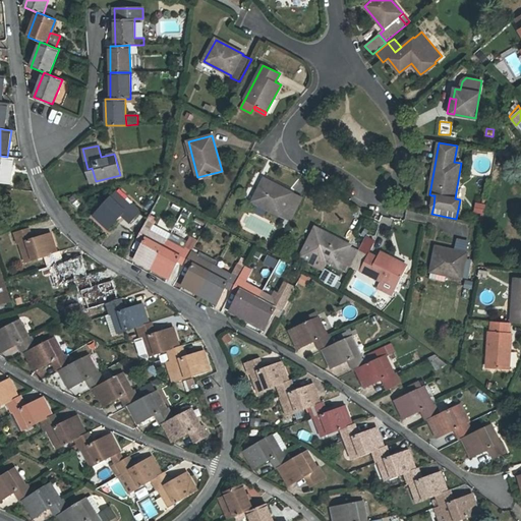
[(506,155),(501,159),(509,169),(514,165),(506,155)]
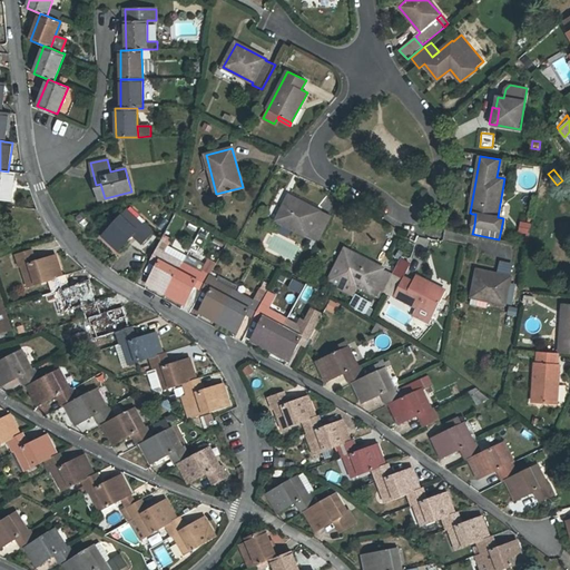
[(0,170),(0,199),(11,202),(15,173),(8,172),(0,170)]
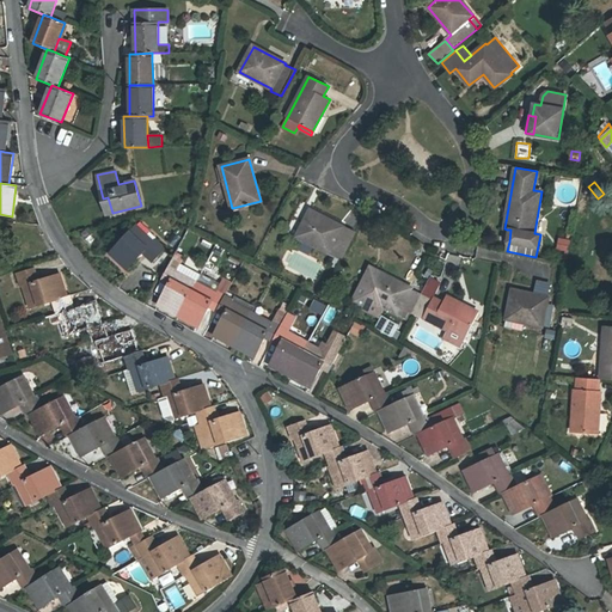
[(342,259),(355,233),(311,210),(298,237),(300,238),(312,244),(342,259)]
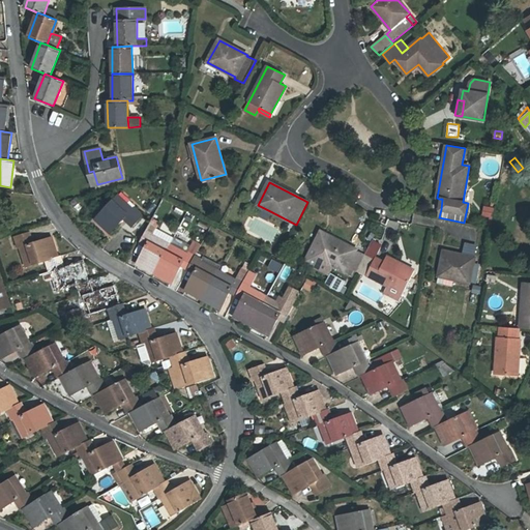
[(134,226),(143,215),(135,207),(133,209),(126,203),(125,205),(117,197),(95,218),(110,233),(124,217),(134,226)]
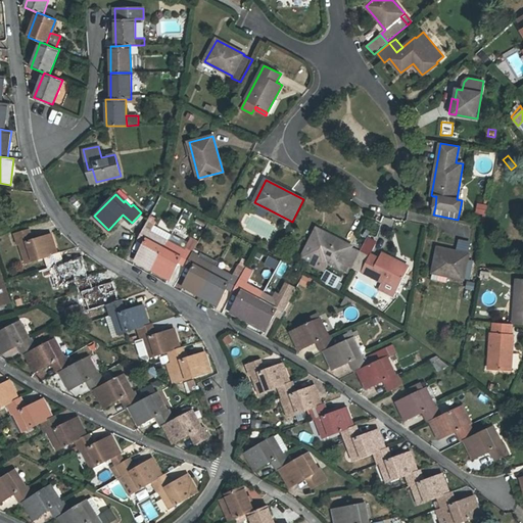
[(267,208),(256,203),(252,210),(264,217),(267,208)]
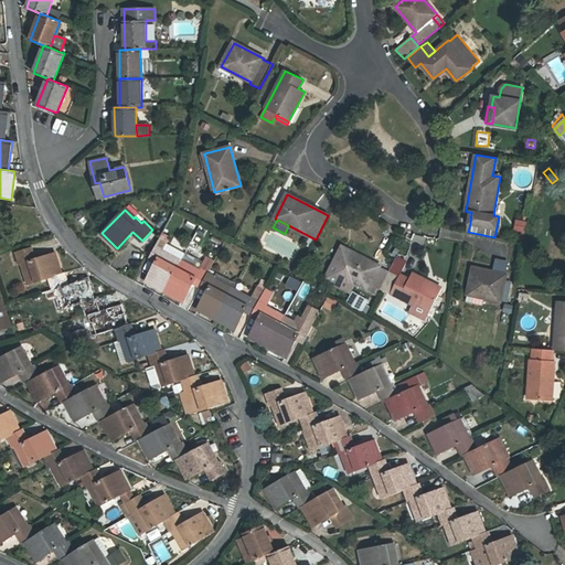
[(519,221),(518,231),(525,232),(526,222),(519,221)]
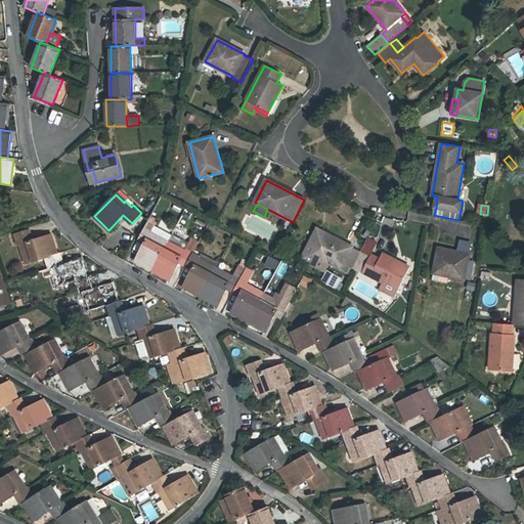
[(150,216),(138,238),(145,242),(135,261),(153,270),(167,244),(157,238),(158,236),(150,232),(155,226),(158,219),(150,216)]
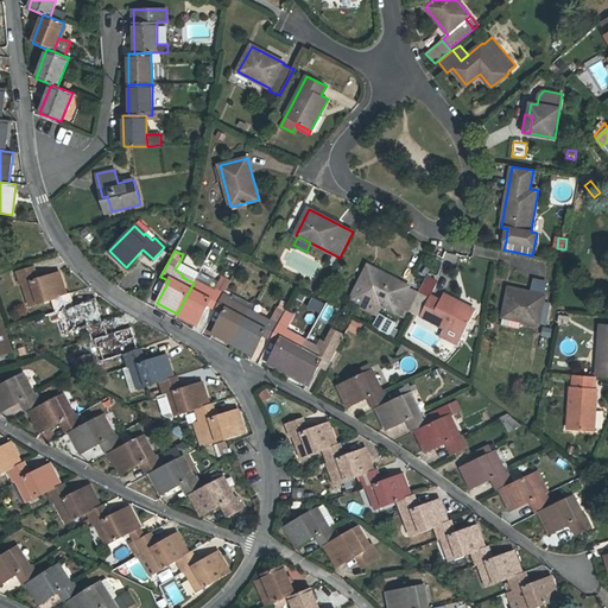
[(182,277),(194,283),(198,273),(179,263),(175,270),(183,274),(182,277)]
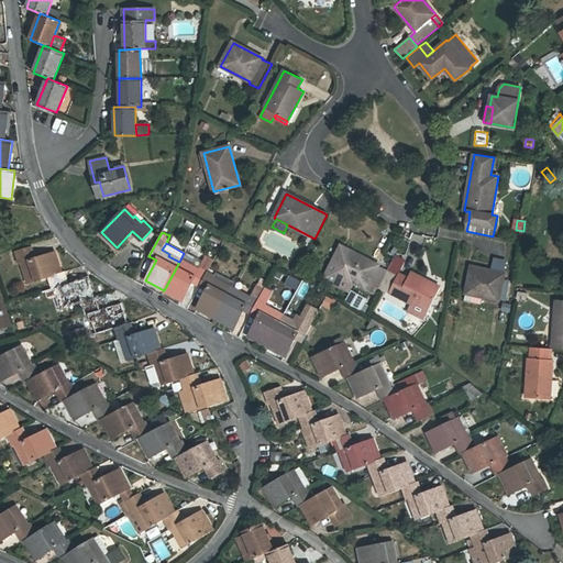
[(30,283),(48,277),(62,273),(55,252),(33,260),(30,246),(15,251),(19,264),(22,263),(24,271),(26,271),(30,283)]
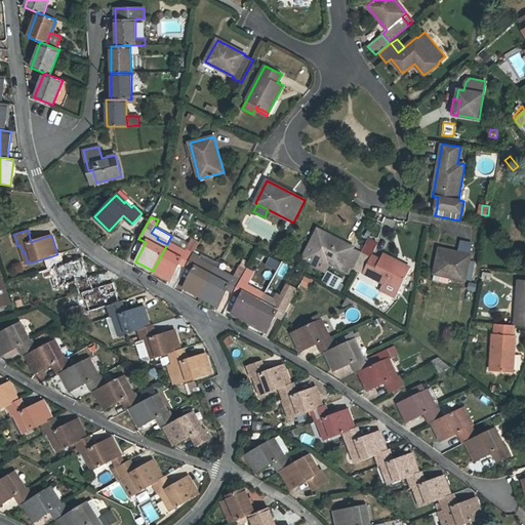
[(321,241),(325,233),(318,230),(314,237),(321,241)]
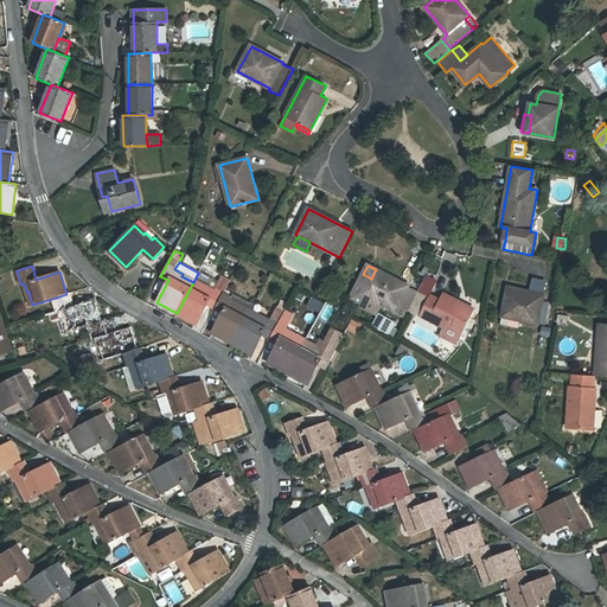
[(408,286),(376,269),(371,279),(363,274),(350,300),(376,313),(379,305),(403,317),(416,293),(407,288),(408,286)]
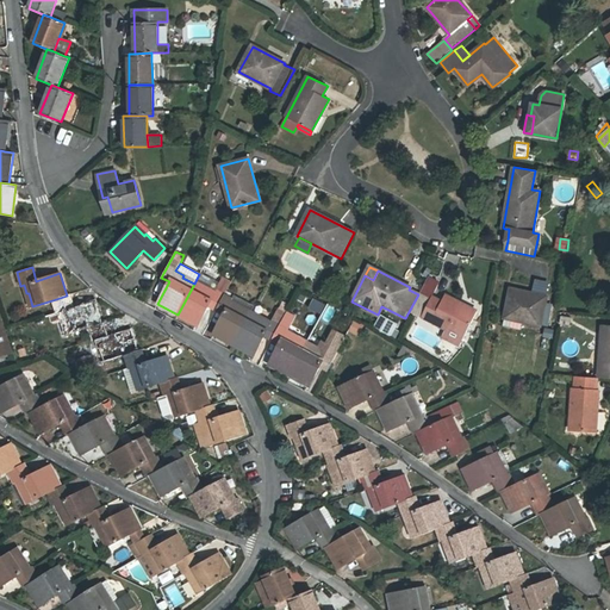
[(436,279),(429,275),(424,286),(431,290),(436,279)]
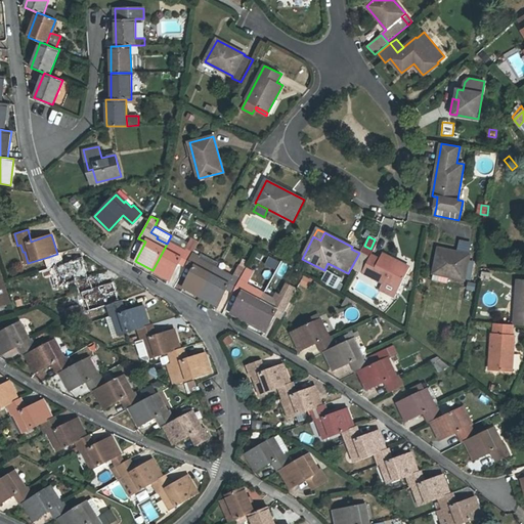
[(177,249),(167,244),(153,270),(170,279),(180,261),(186,264),(192,253),(199,242),(192,237),(185,251),(178,248),(177,249)]
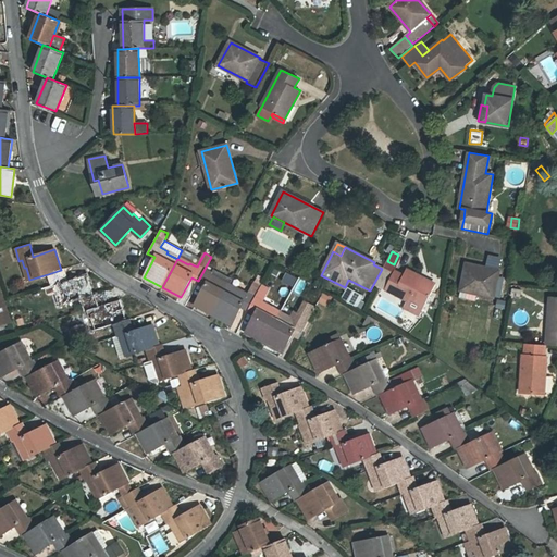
[(493,297),(493,296),(497,277),(498,271),(467,263),(461,289),(477,293),(493,297)]
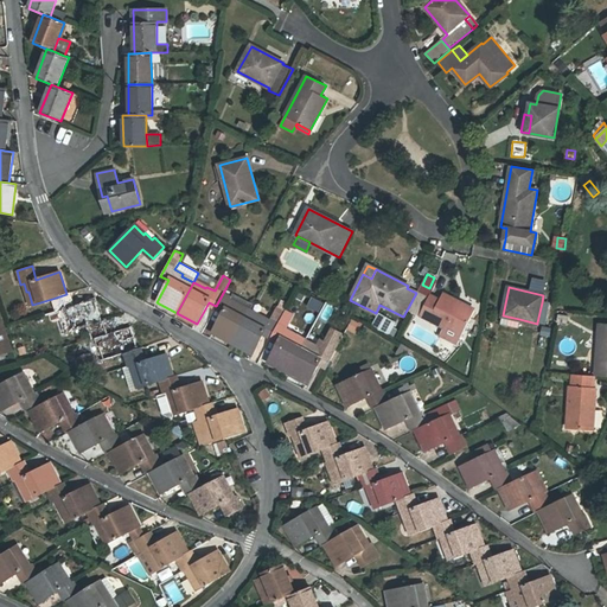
[(231,298),(223,293),(216,306),(224,311),(212,332),(232,343),(249,312),(237,306),(238,304),(230,300),(231,298)]
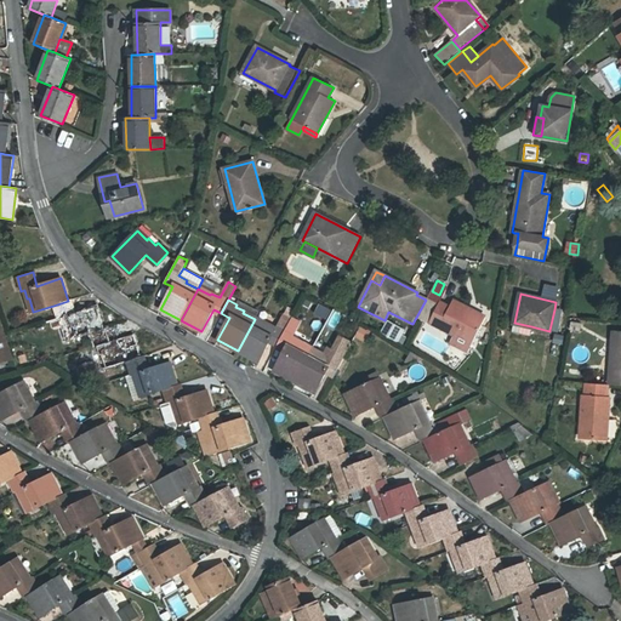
[(456,336),(472,343),(485,318),(453,301),(450,307),(440,302),(439,305),(431,300),(422,318),(456,336)]
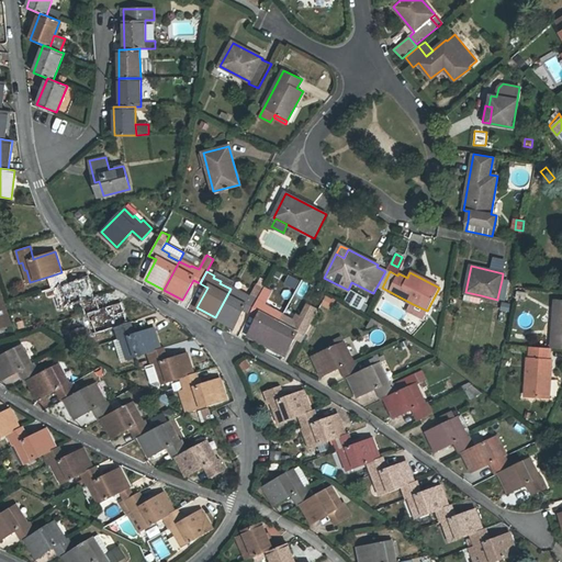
[(62,272),(48,277),(53,289),(55,288),(57,295),(59,295),(63,307),(81,302),(94,298),(88,277),(66,284),(63,272),(62,272)]
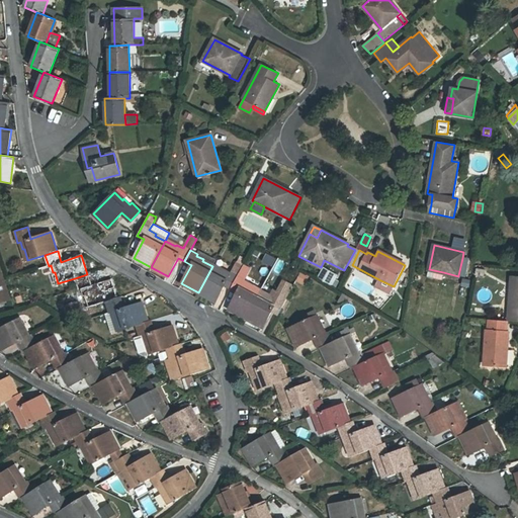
[(202,261),(212,266),(216,260),(199,251),(197,254),(196,256),(203,259),(202,261)]
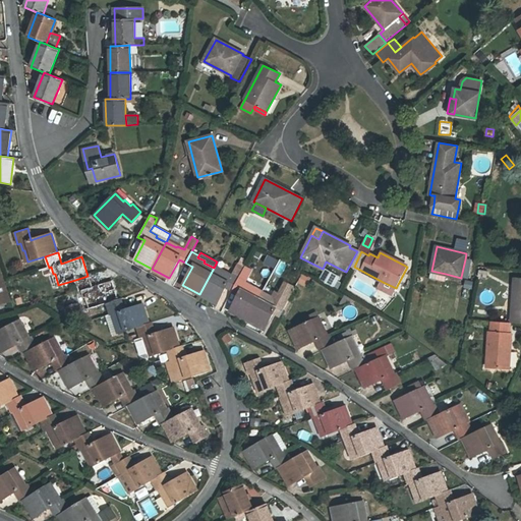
[(245,267),(248,261),(242,257),(238,263),(245,267)]
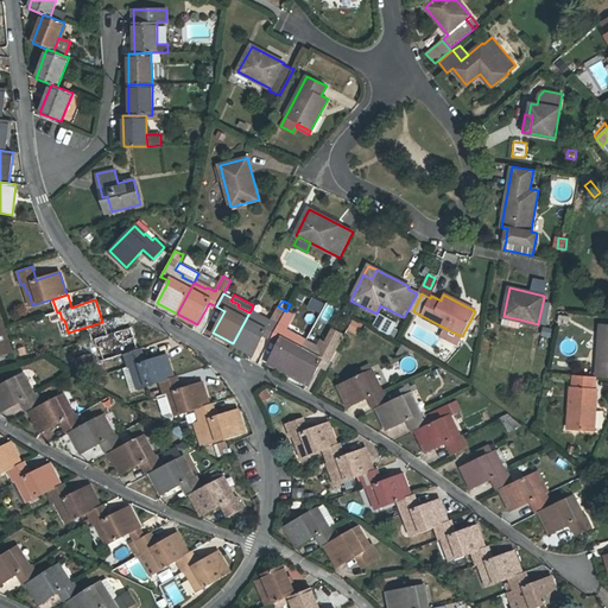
[(550,304),(543,303),(538,323),(545,324),(550,304)]
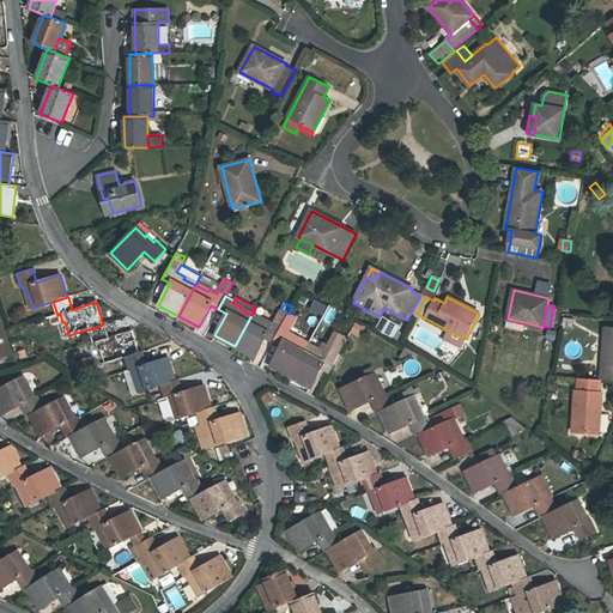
[(263,322),(252,315),(235,346),(255,358),(267,335),(274,340),(281,326),(289,314),(280,309),(273,325),(265,320),(263,322)]
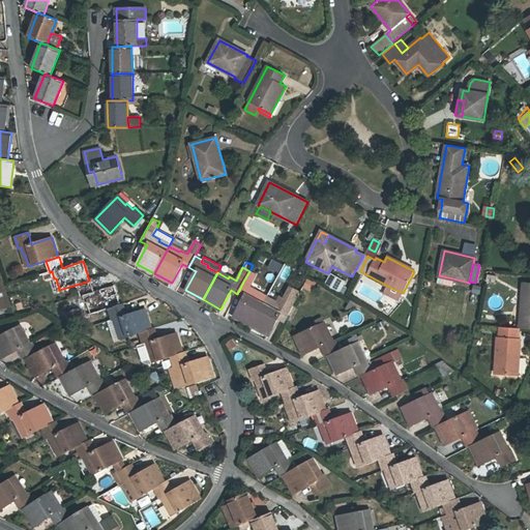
[(52,271),(50,272),(42,274),(45,280),(48,281),(54,278),(52,271)]
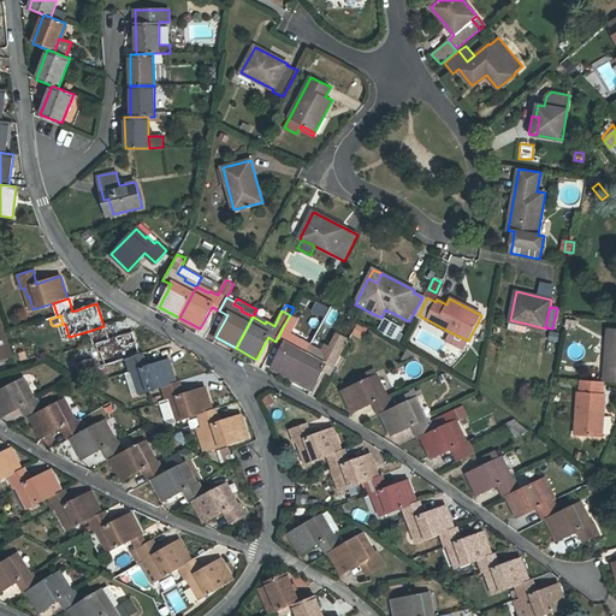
[(298,320),(290,315),(283,327),(276,342),(284,345),(272,368),(292,379),(309,348),(297,342),(298,339),(290,335),(298,320)]
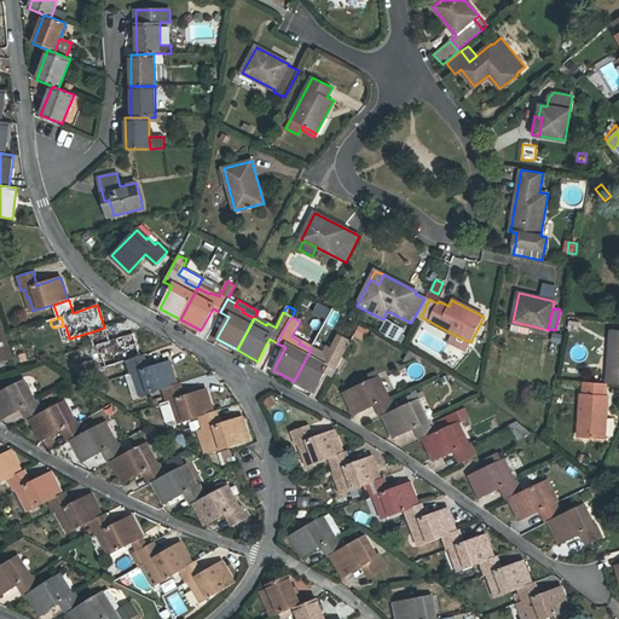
[(0,362),(12,359),(0,322),(0,362)]
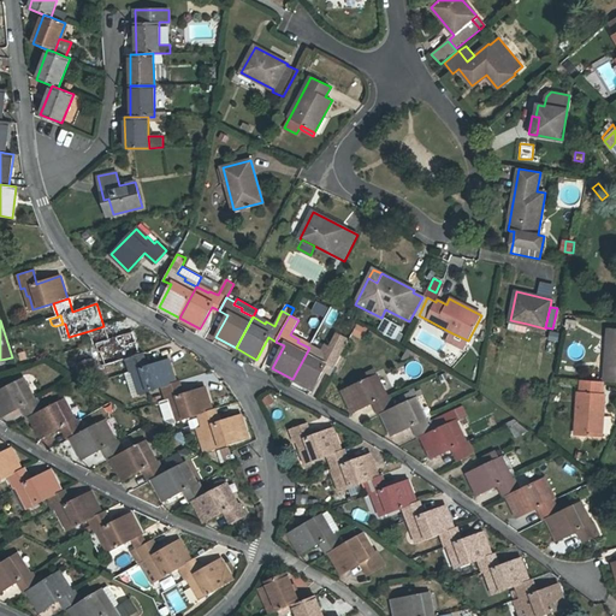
[(527,324),(510,320),(508,329),(526,332),(527,324)]
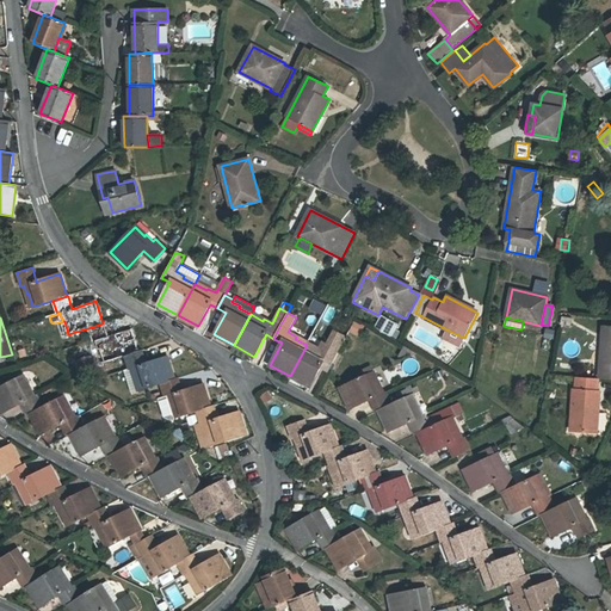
[(347,331),(358,335),(364,323),(352,319),(347,331)]
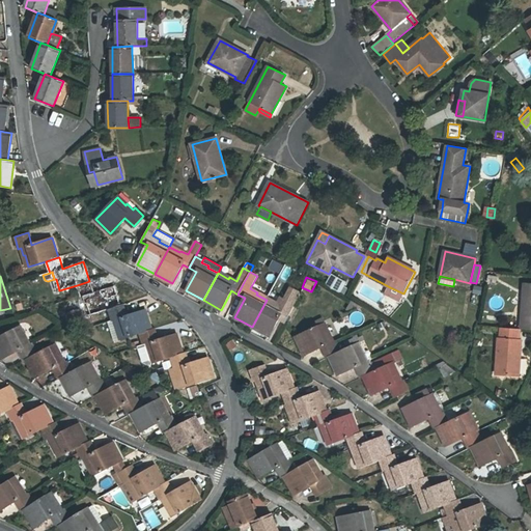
[(339,292),(343,286),(331,279),(327,285),(339,292)]
